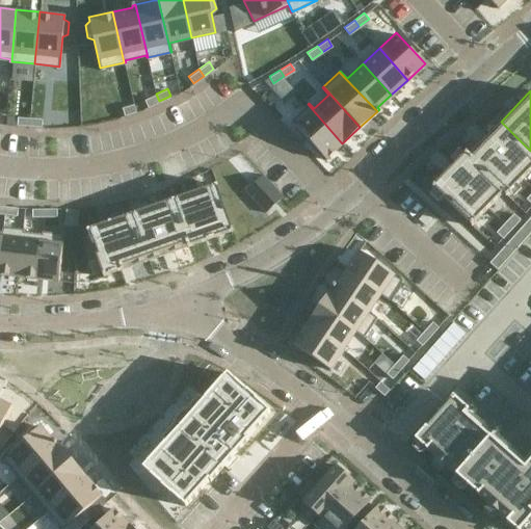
[(156,94),(144,99),(148,106),(159,101),(156,94)]
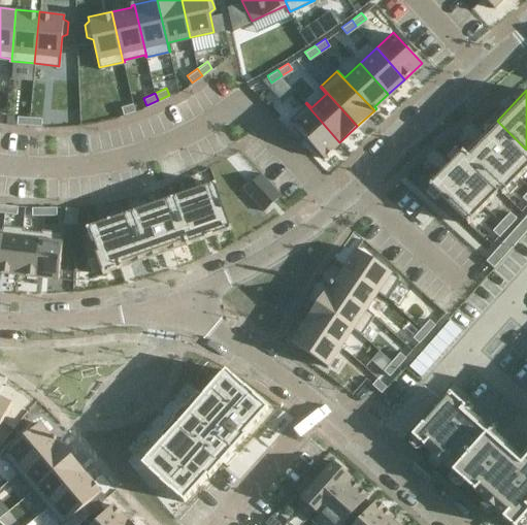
[(132,102),(121,106),(123,113),(135,109),(132,102)]
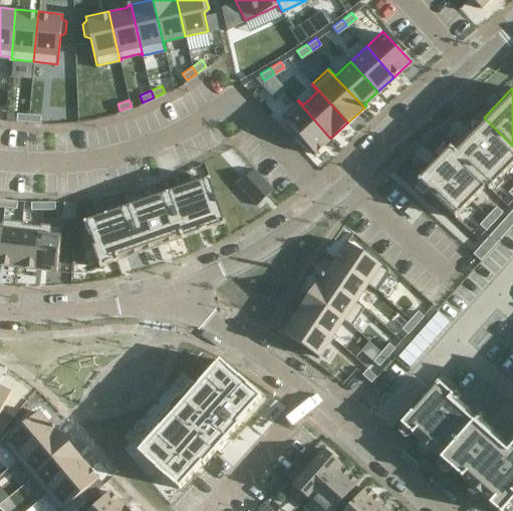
[(297,100),(280,115),(314,153),(330,139),(297,100)]
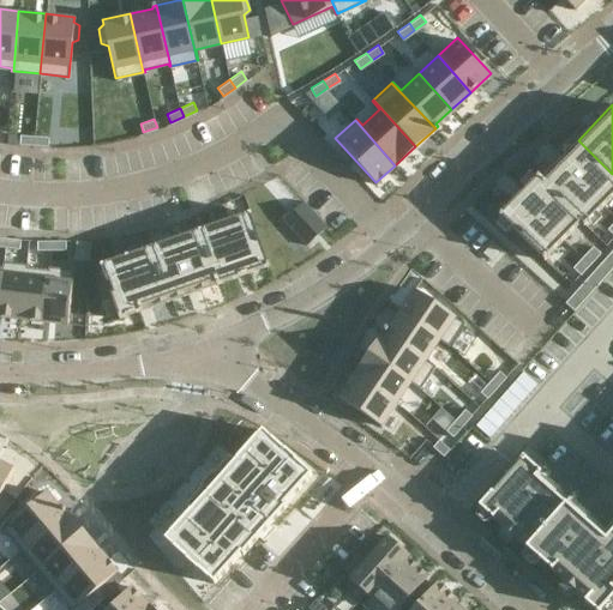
[(19,133),(19,143),(34,144),(34,134),(19,133)]
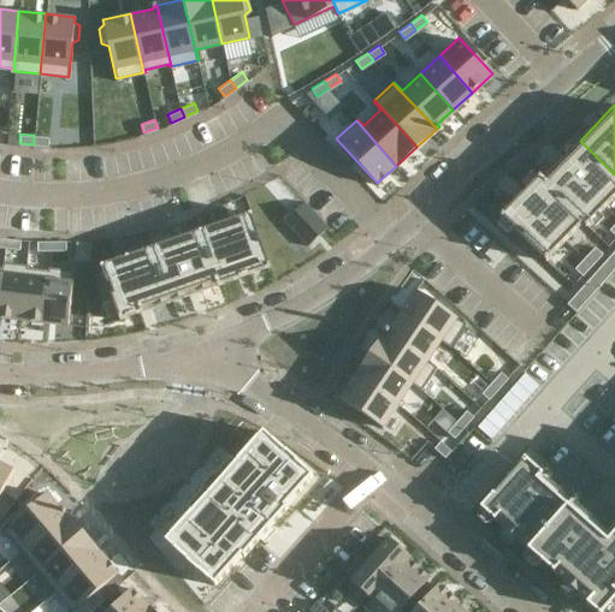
[(34,135),(34,144),(47,146),(48,136),(34,135)]
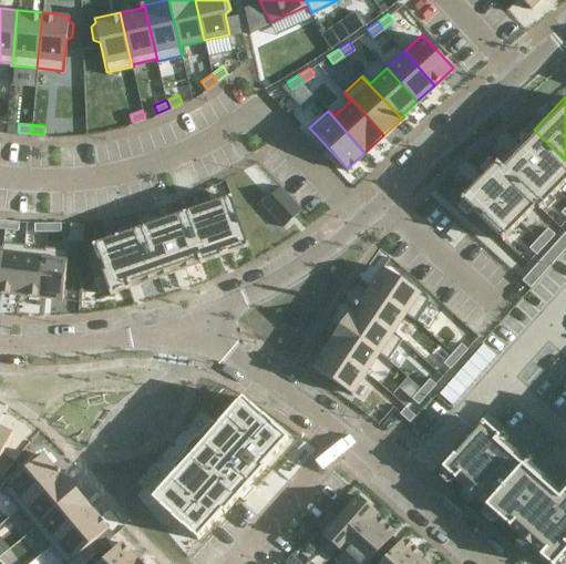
[(496,161),(495,162),(539,206),(565,178),(565,161),(534,130),(500,164),(496,161)]
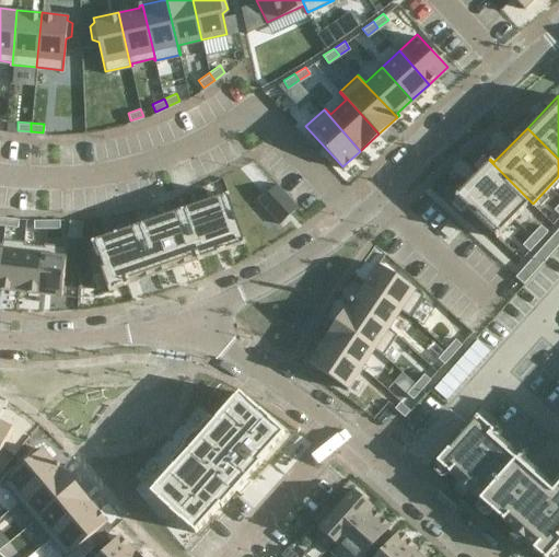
[(456,193),(454,195),(456,197),(493,233),(493,234),(496,235),(498,233),(528,201),(532,205),(533,204),(489,160),(488,161),(456,194),(456,193)]
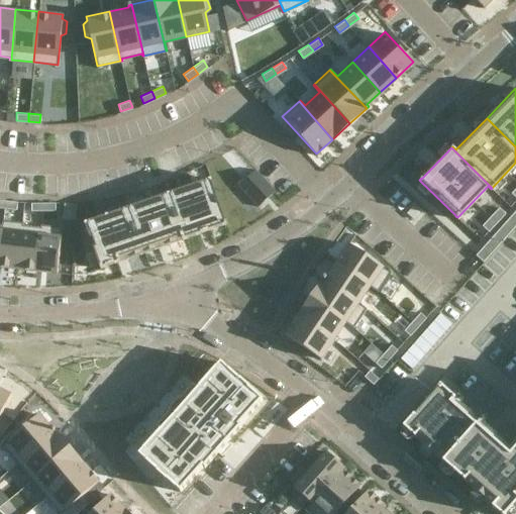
[(275,190),(254,168),(247,176),(238,184),(258,205),(267,197),(275,190)]
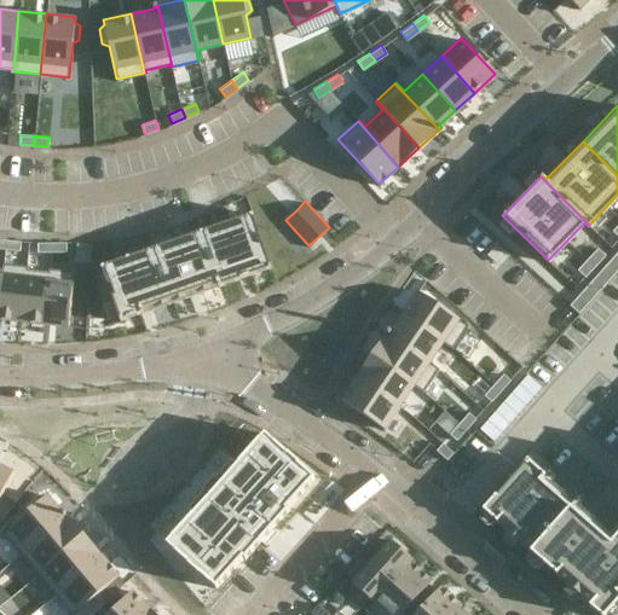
[(252,213),(202,230),(220,284),(271,266),(252,213)]
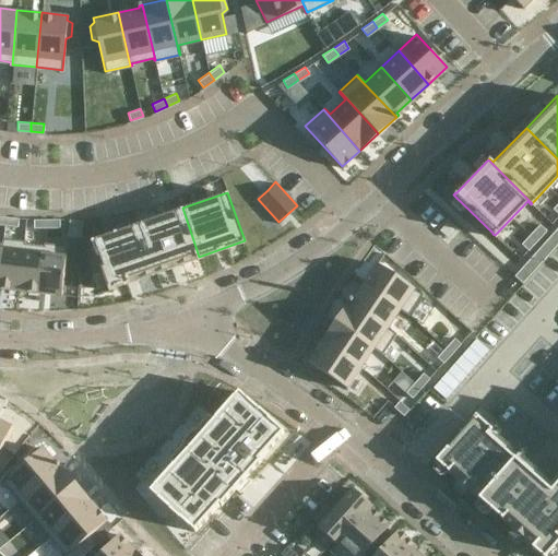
[(182,208),(137,224),(154,272),(199,257),(182,208)]
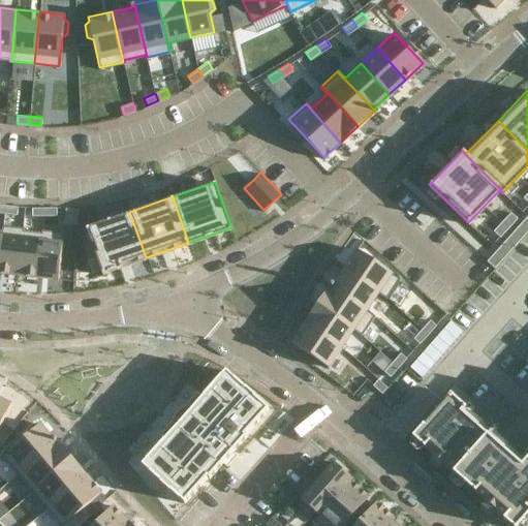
[(5,204),(4,212),(17,213),(18,206),(5,204)]
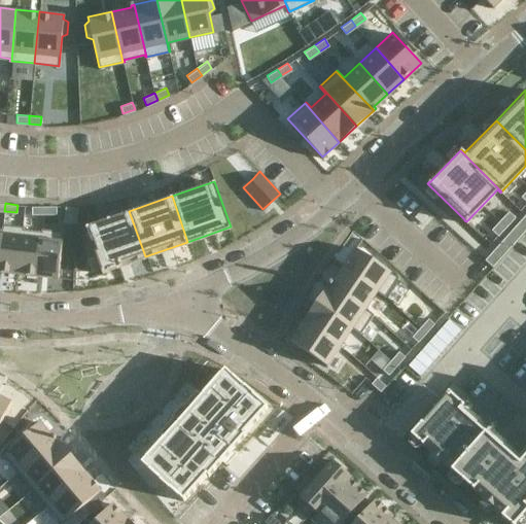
[(43,206),(31,206),(31,215),(43,215),(43,206)]
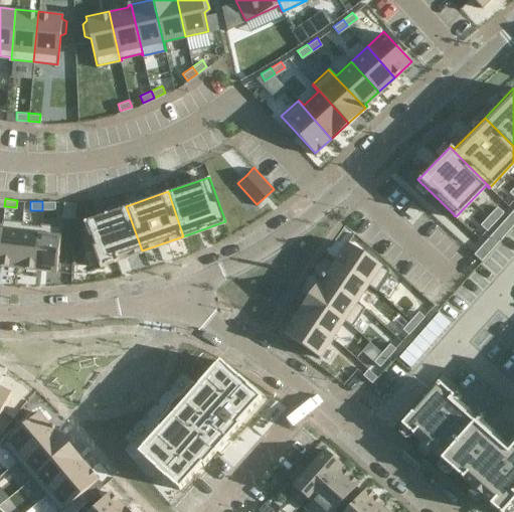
[(54,201),(42,201),(42,210),(54,210),(54,201)]
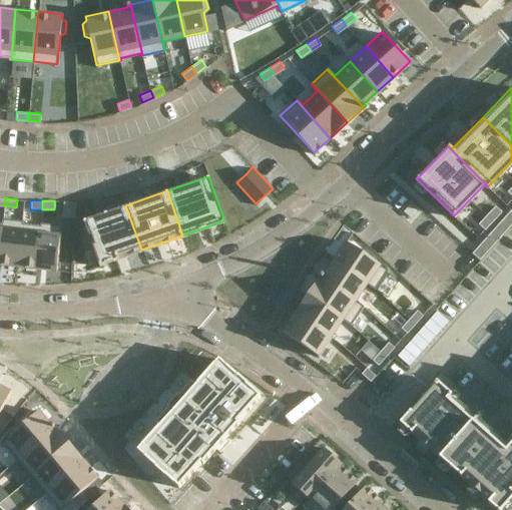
[(495,204),(486,213),(493,219),(501,210),(495,204)]
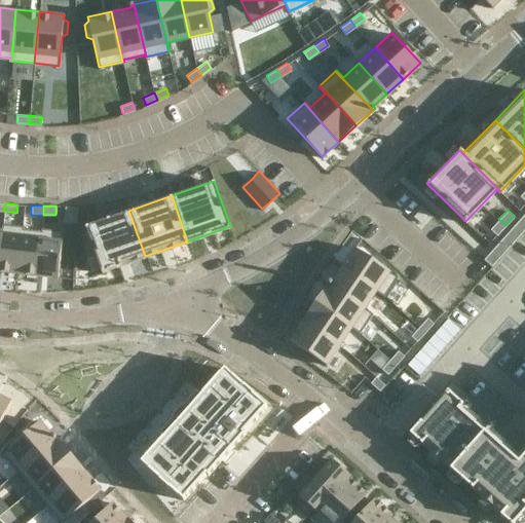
[(128,211),(85,225),(102,271),(145,256),(128,211)]
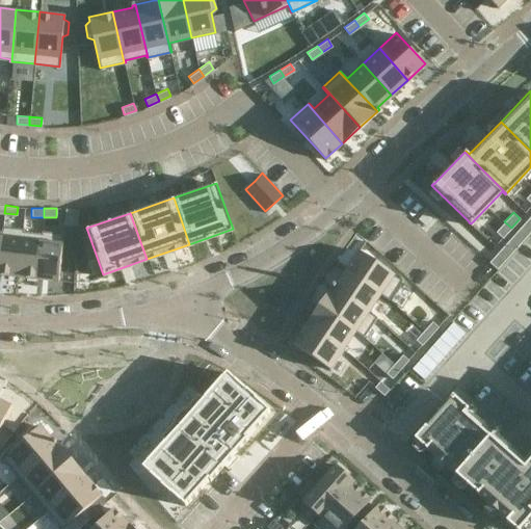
[(530,218),(529,216),(522,223),(530,231),(530,229),(530,218)]
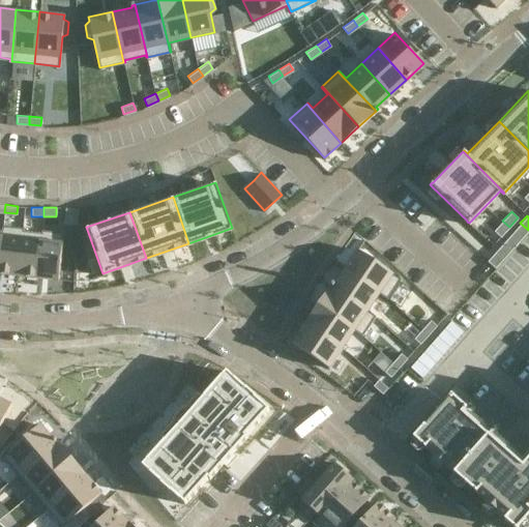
[(502,221),(494,230),(500,236),(509,227),(502,221)]
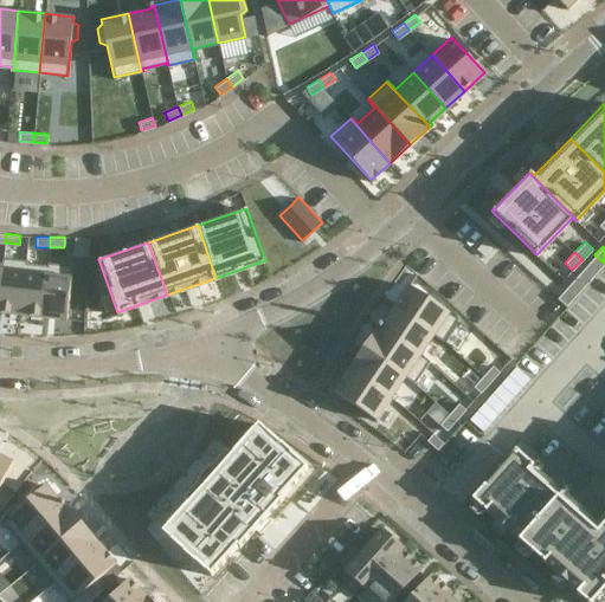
[(594,254),(587,264),(597,271),(604,263),(594,254)]
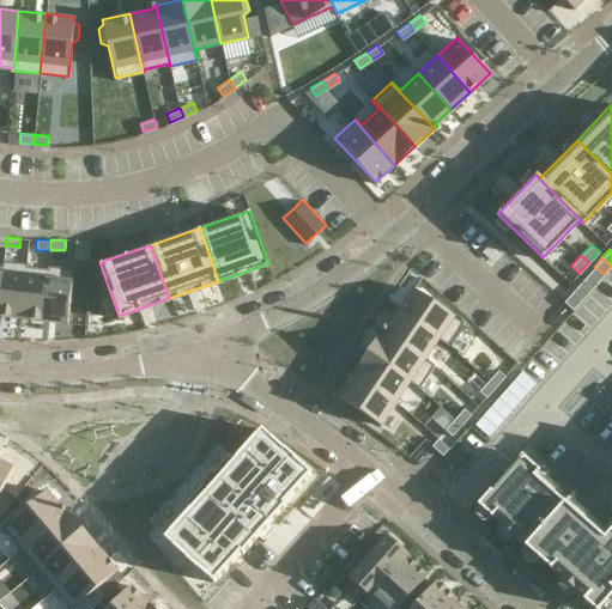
[(4,260),(0,287),(0,315),(11,316),(20,316),(26,262),(4,260)]
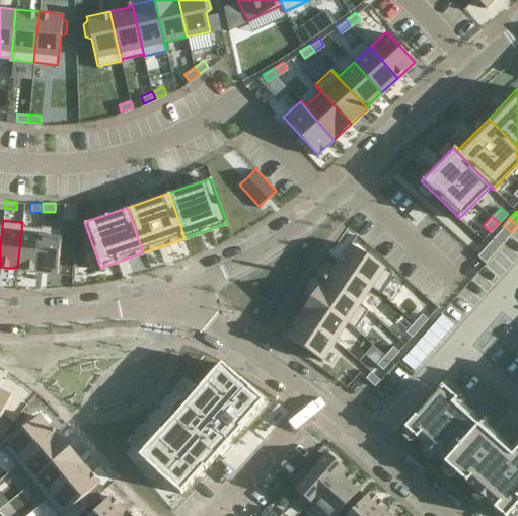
[(22,222),(17,268),(24,269),(24,270),(33,271),(33,270),(37,271),(42,224),(41,224),(40,227),(22,225),(23,222),(22,222)]
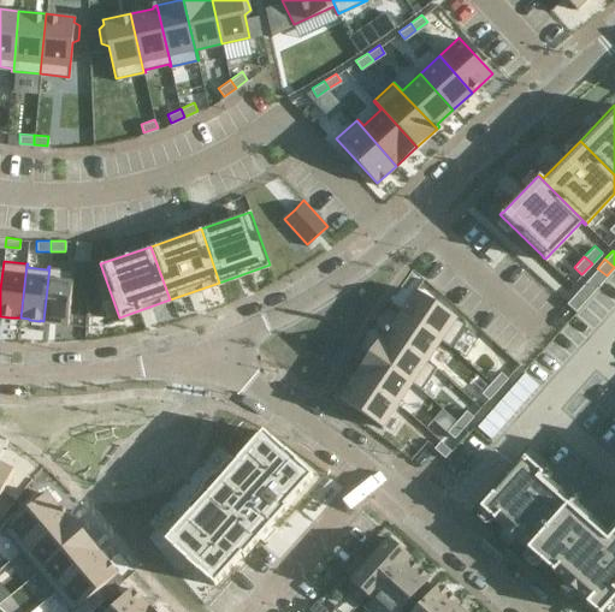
[(49,266),(43,321),(67,324),(70,304),(71,304),(71,299),(70,299),(74,268),(49,266)]
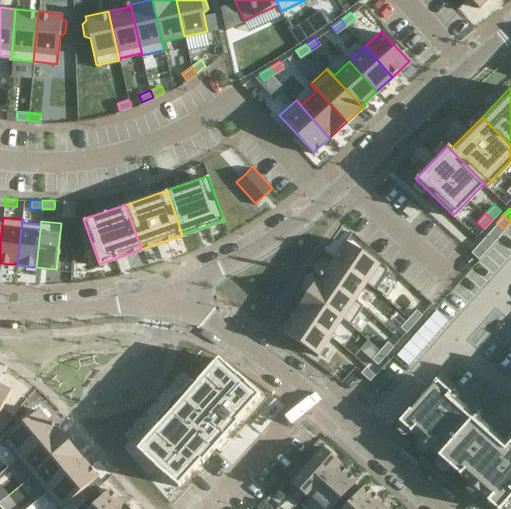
[(496,223),(490,230),(497,236),(504,229),(496,223)]
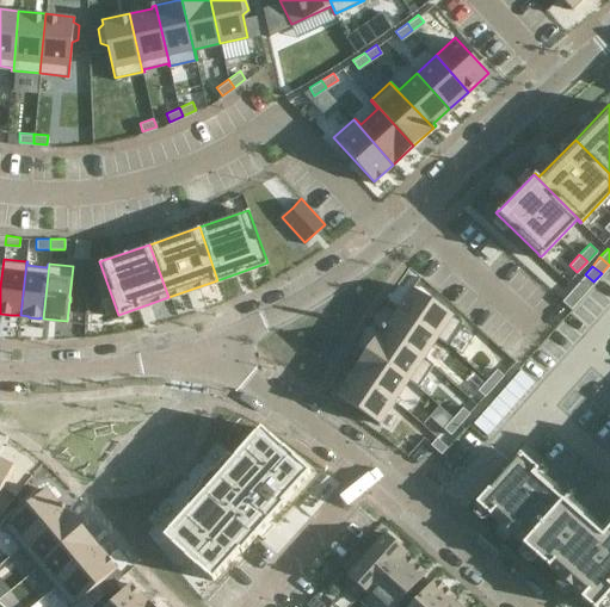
[(585,274),(577,283),(586,290),(593,282),(585,274)]
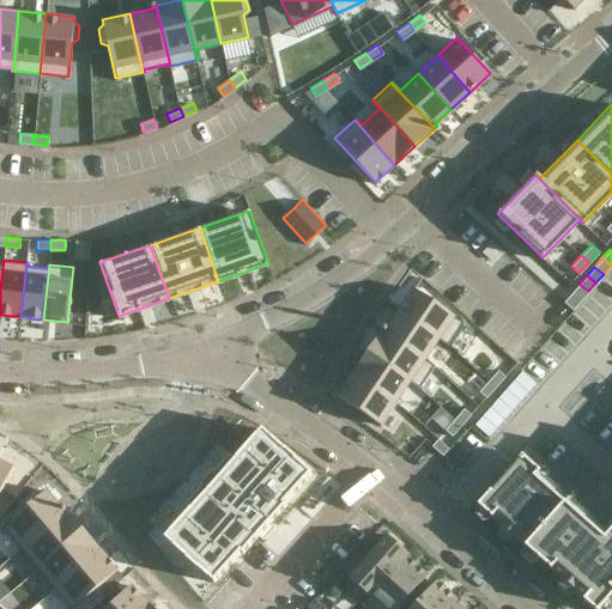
[(579,284),(571,292),(581,299),(588,291),(579,284)]
